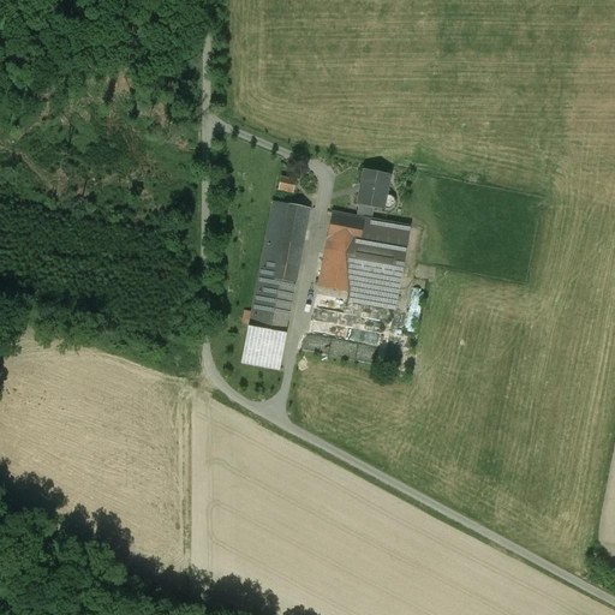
[(389,177),(364,172),(357,206),(358,206),(374,209),(382,210),(386,196),(389,177)]
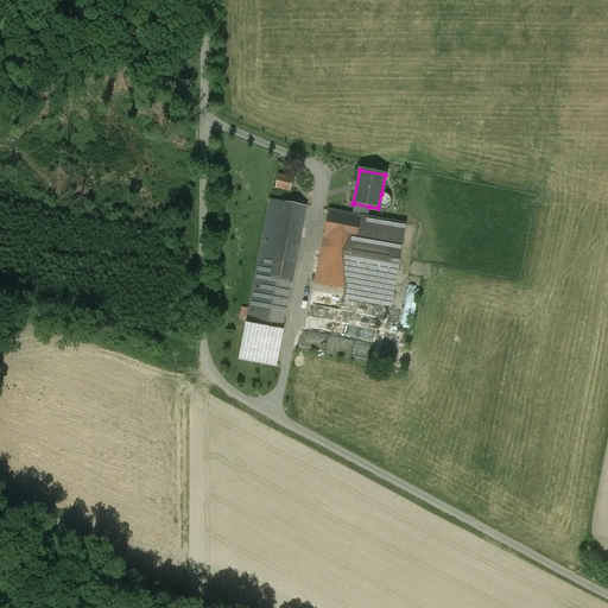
[(290,179),(278,176),(276,188),(289,190),(290,179)]
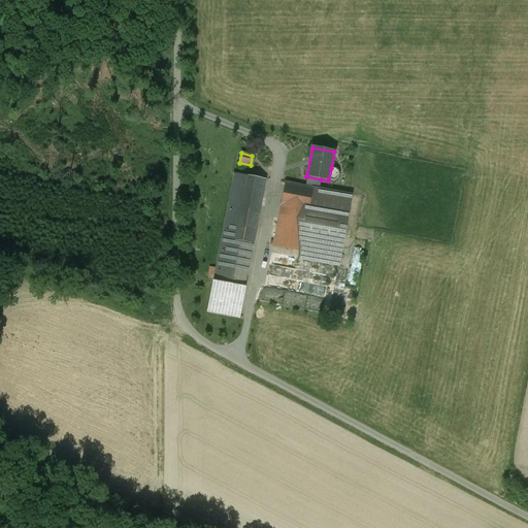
[(335,168),(331,168),(328,180),(333,180),(336,179),(338,177),(339,174),(338,171),(335,168)]
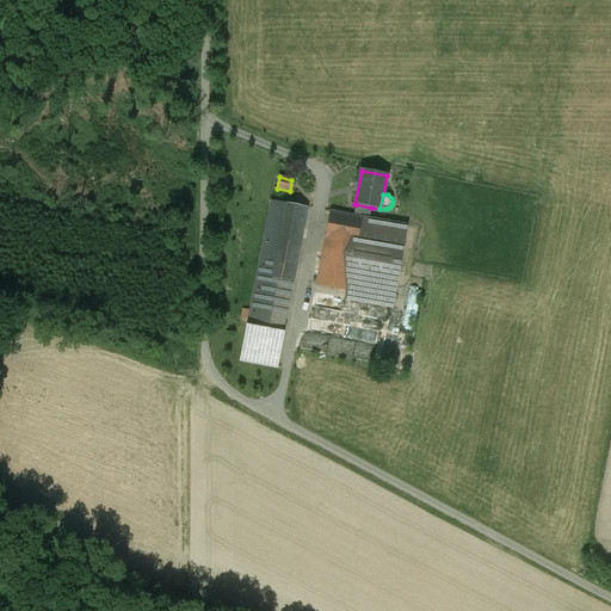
[(307,208),(271,201),(247,326),(283,333),(307,208)]
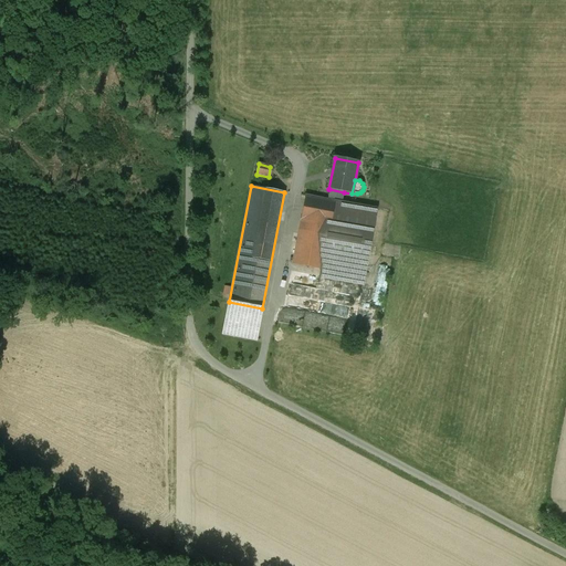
[(344,192),(329,189),(327,200),(342,203),(344,192)]
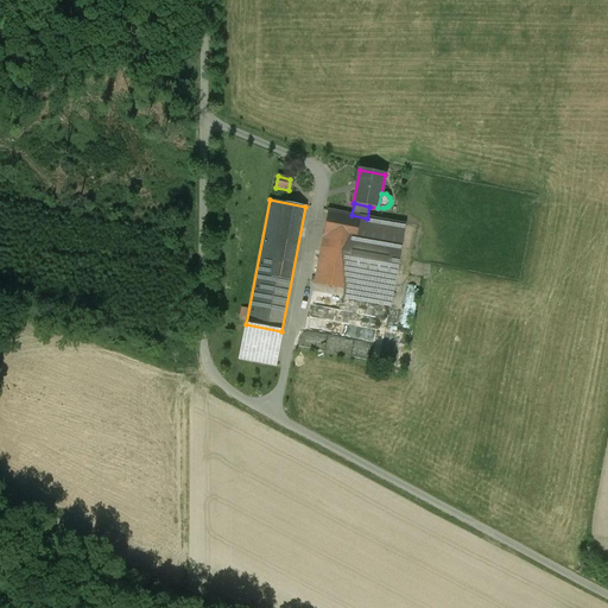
[(352,215),(328,211),(314,284),(346,290),(350,271),(394,279),(404,226),(367,219),(352,215)]
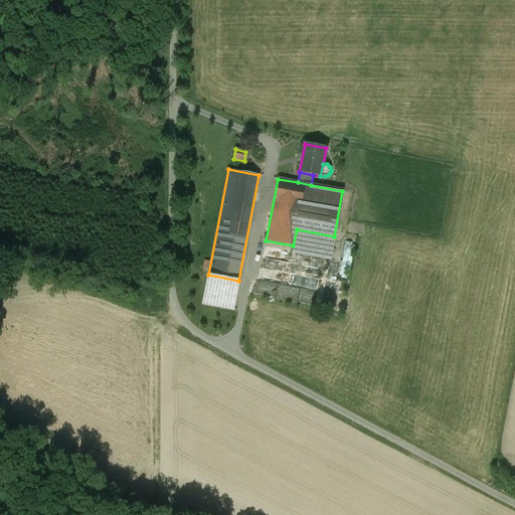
[(334,236),(297,229),(293,245),(292,253),(331,261),(334,236)]
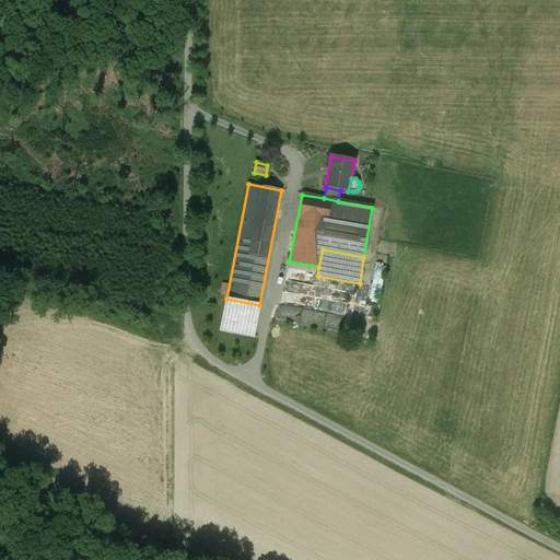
[(302,294),(300,305),(340,313),(345,290),(290,280),(288,291),(302,294)]
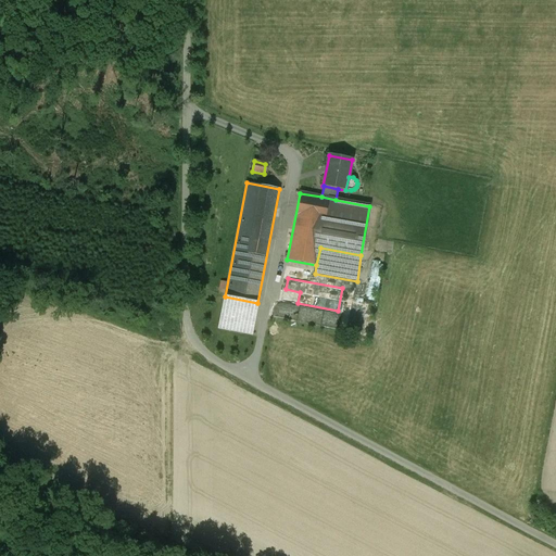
[(257,303),(225,297),(218,329),(251,336),(257,303)]
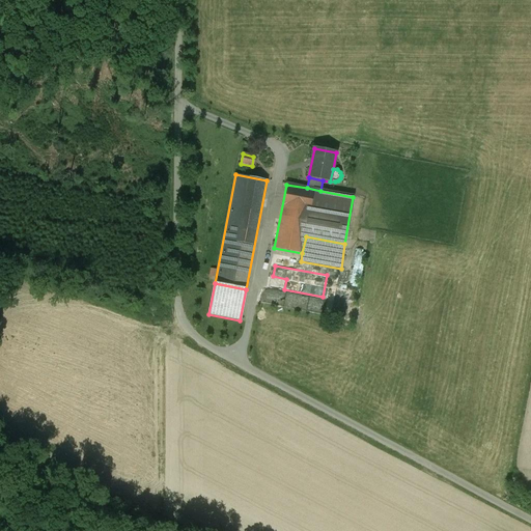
All buildings are outlined.
